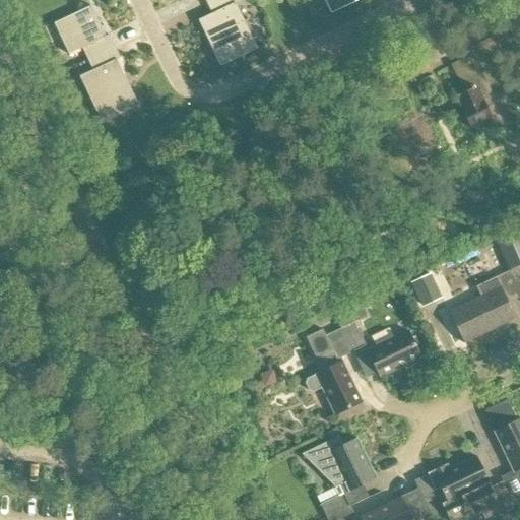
[(240,0),(212,0),(208,2),(213,13),(200,20),(221,66),(258,49),(237,3),(241,1),(240,0)]
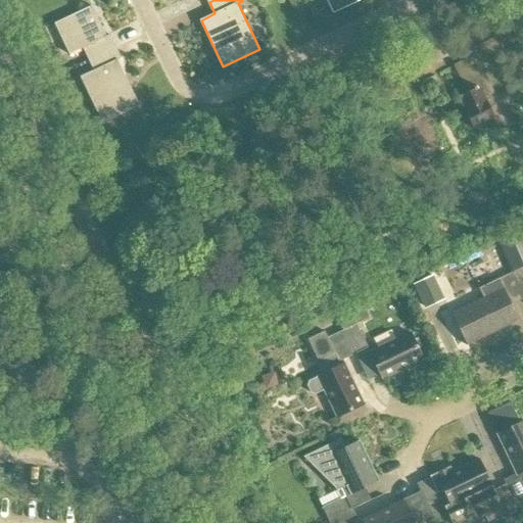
[(328,0),(334,13),(362,0),(328,0)]
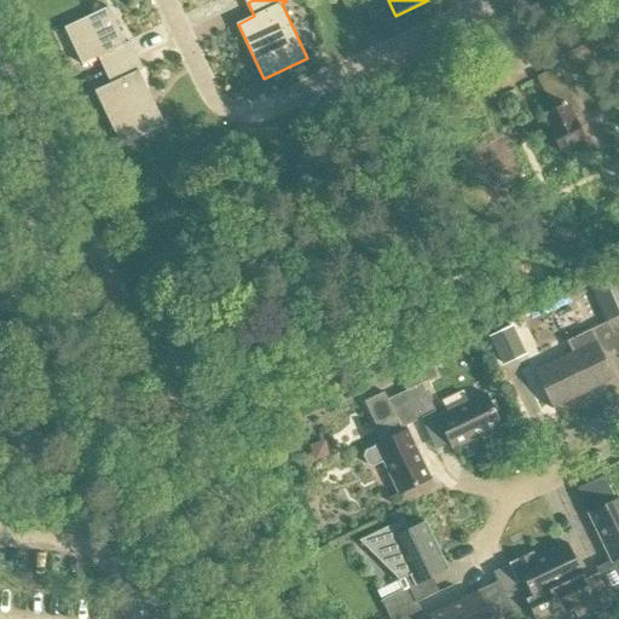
[(105,69),(138,55),(132,41),(127,44),(110,7),(65,28),(84,64),(99,57),(105,69)]
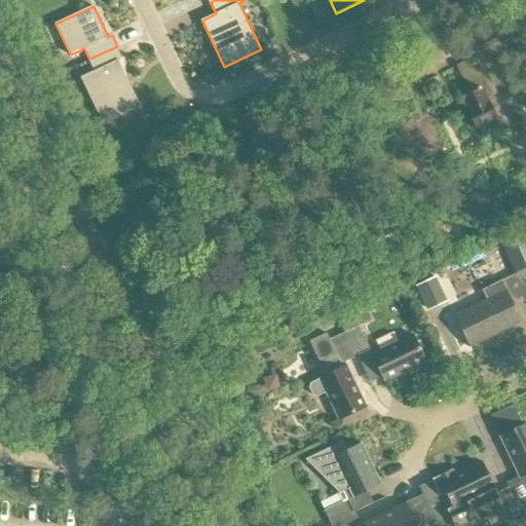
[(117,46),(89,59),(96,72),(81,78),(104,124),(141,107),(119,61),(123,59),(117,46)]
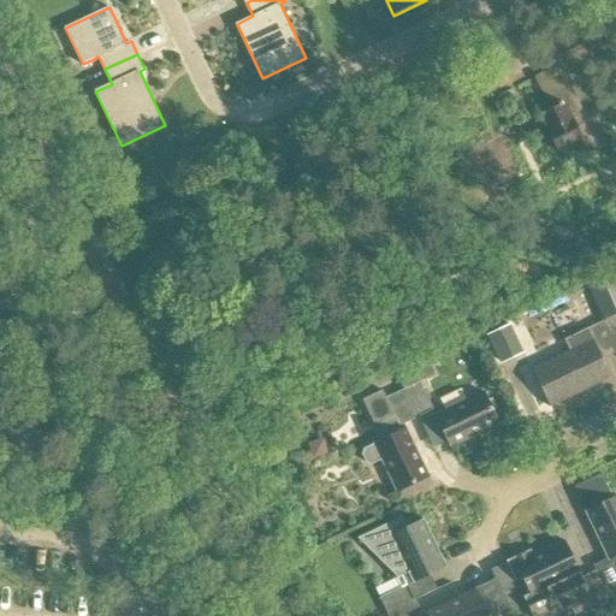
[(587,153),(600,146),(588,122),(575,128),(563,106),(572,102),(555,69),(534,80),(551,111),(540,116),(558,152),(581,141),(587,153)]
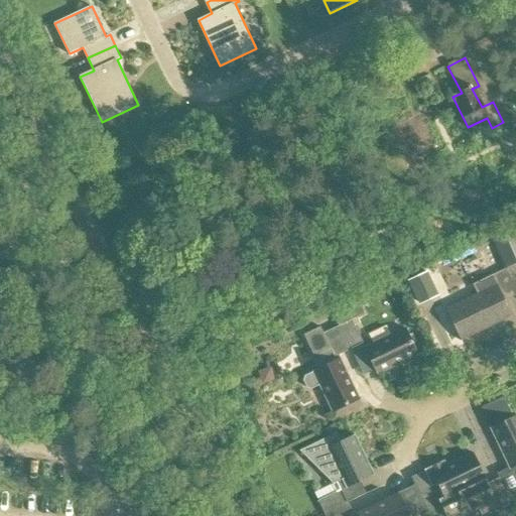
[(483,262),(494,256),(488,244),(477,250),(483,262)]
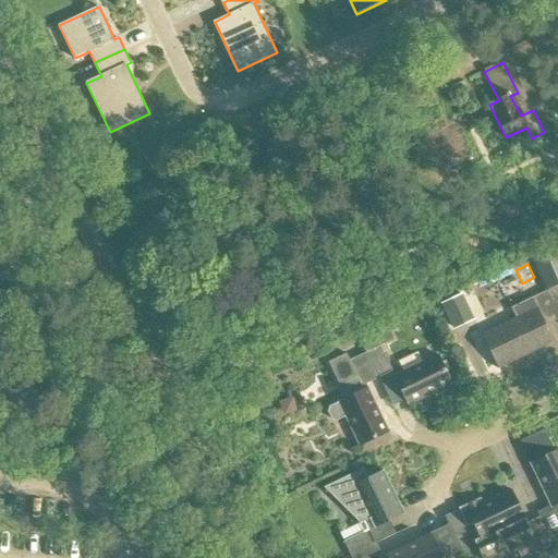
[(557,286),(546,292),(557,316),(557,286)]
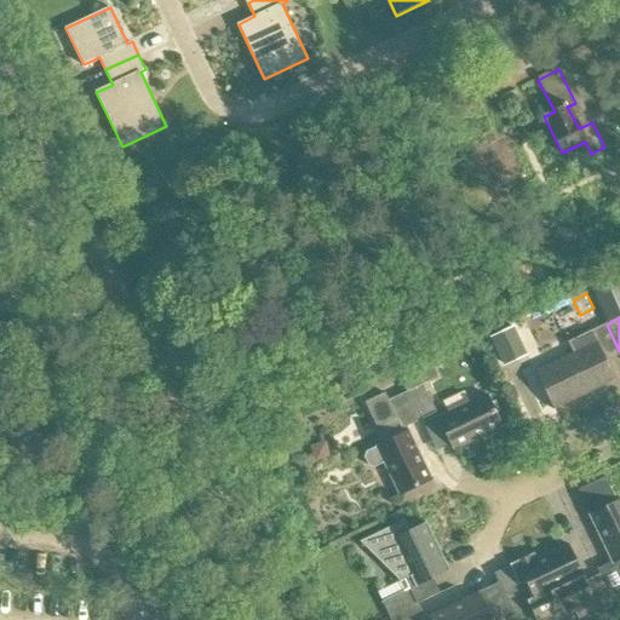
[(619,356),(619,351),(607,325),(590,332),(589,329),(567,340),(573,354),(535,372),(554,412),(615,382),(607,362),(619,356)]
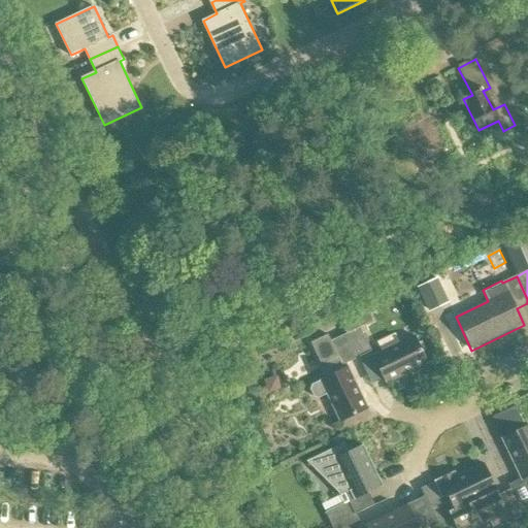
[(427,311),(446,302),(435,279),(416,289),(427,311)]
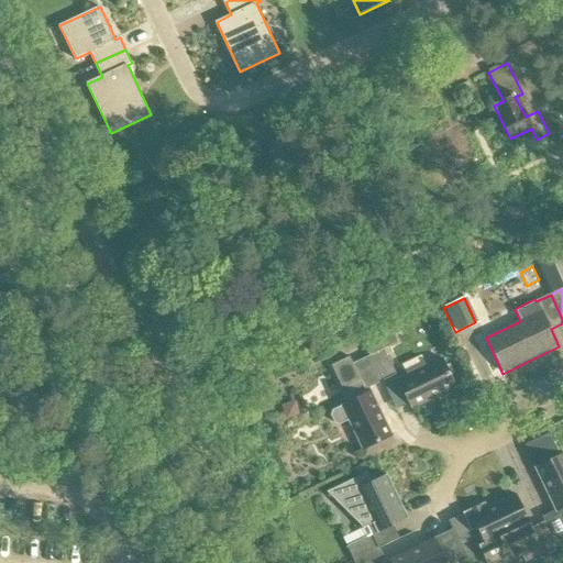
[(367,356),(379,382),(392,376),(379,351),(395,343),(388,328),(361,342),(367,356)]
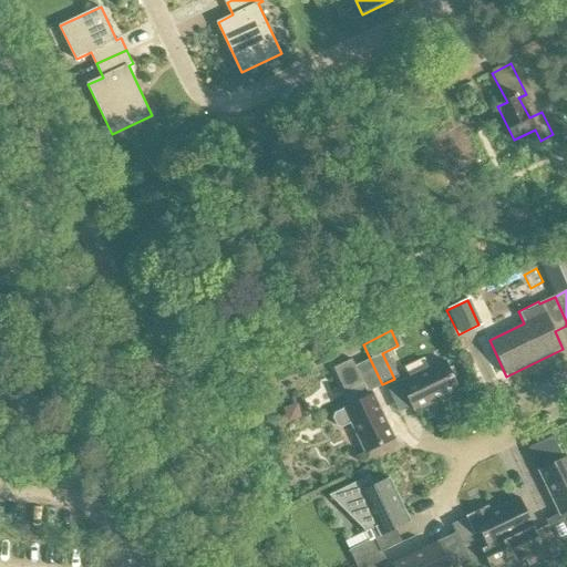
[(353,395),(363,391),(364,393),(382,384),(370,359),(353,367),(350,360),(331,369),(342,392),(350,389),(353,395)]
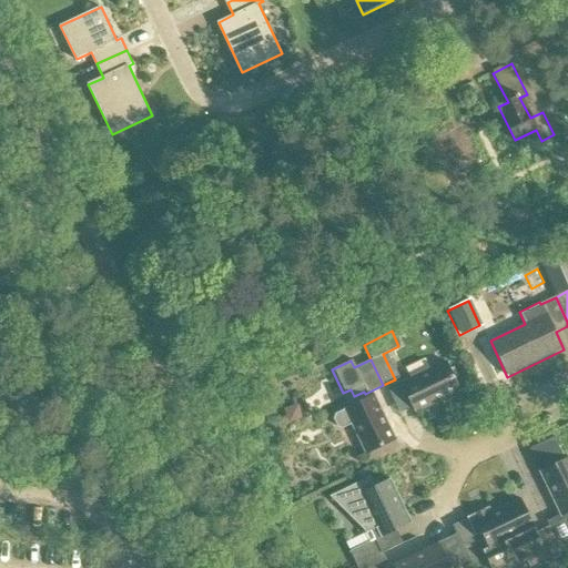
[(416,413),(459,392),(445,363),(402,383),(416,413)]
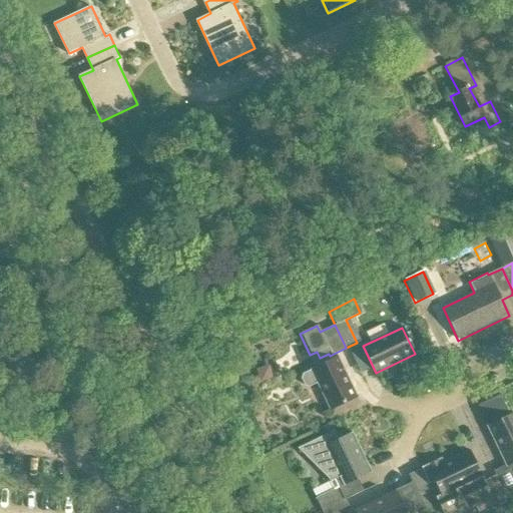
[(306,389),(317,383),(330,411),(357,398),(339,358),(301,376),(300,380),(304,388),(306,389)]
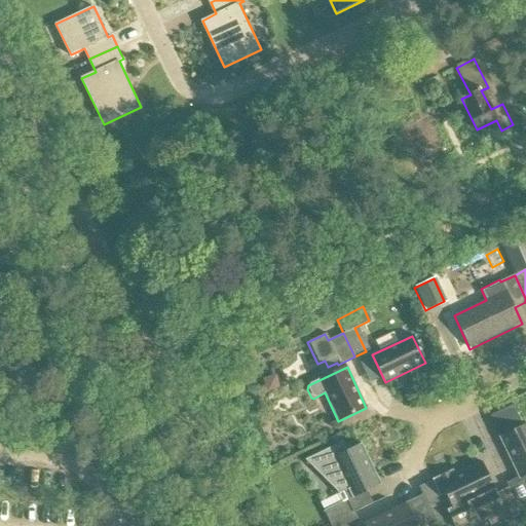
[(519,479),(525,475),(525,424),(499,438),(519,479)]
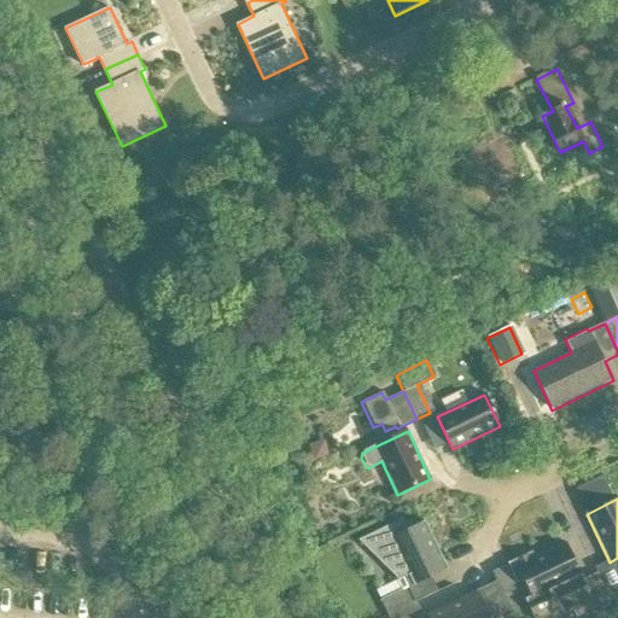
[(410,587),(431,578),(447,571),(425,524),(407,531),(402,522),(359,542),(398,582),(403,579),(407,588),(410,587)]
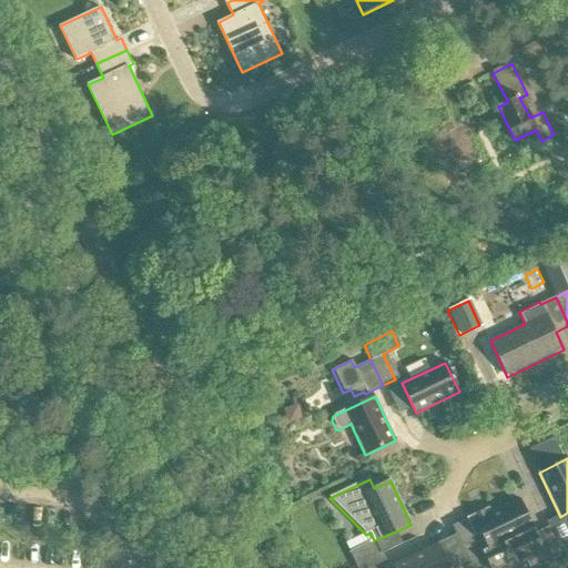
[(563,555),(550,528),(536,535),(519,500),(490,514),(488,509),(466,520),(474,538),(482,535),(488,549),(482,553),(488,567),(501,567),(514,563),(511,557),(539,544),(547,561),(563,555)]
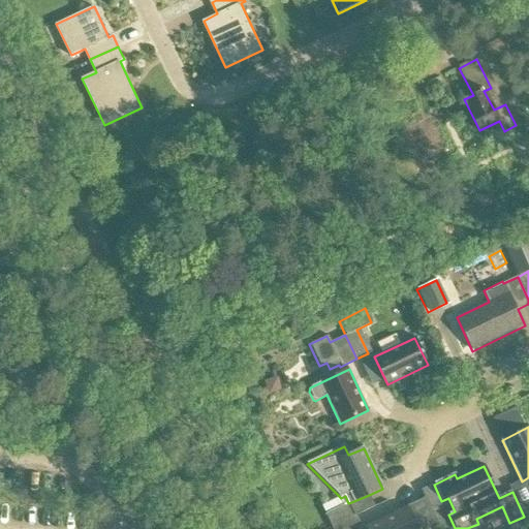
[(512,492),(524,517),(528,514),(528,488),(527,485),(512,492)]
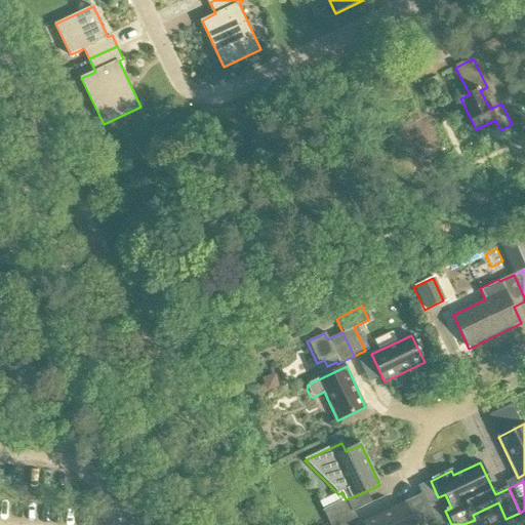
[(330,523),(355,512),(349,498),(346,499),(324,510),(330,523)]
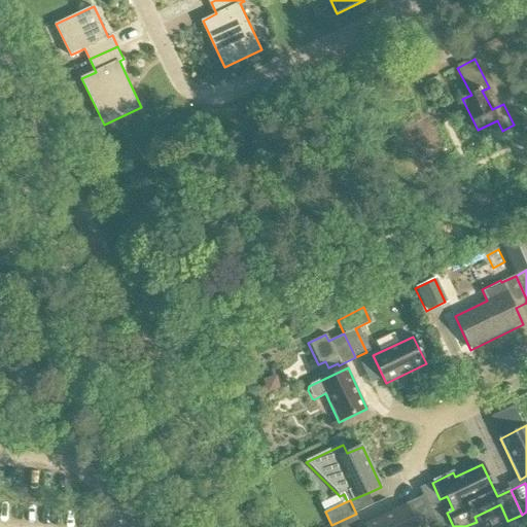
[(416,526),(406,504),(364,525),(365,526),(416,526)]
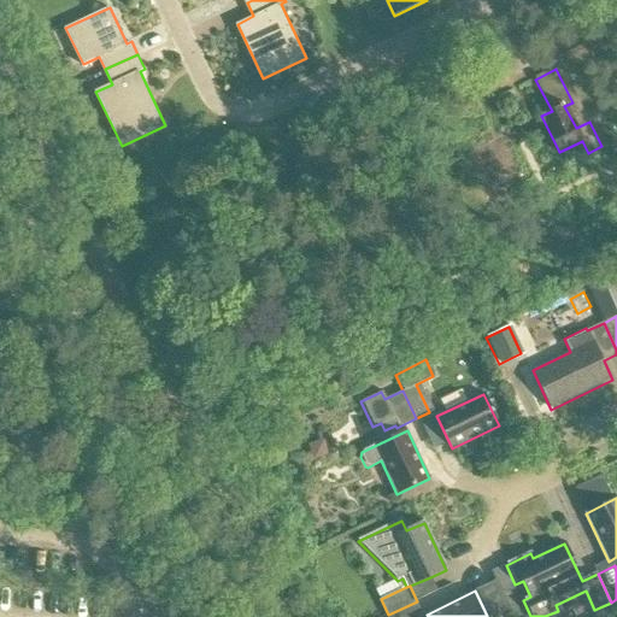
[(424,616),(417,601),(388,615),(388,616),(424,616)]
